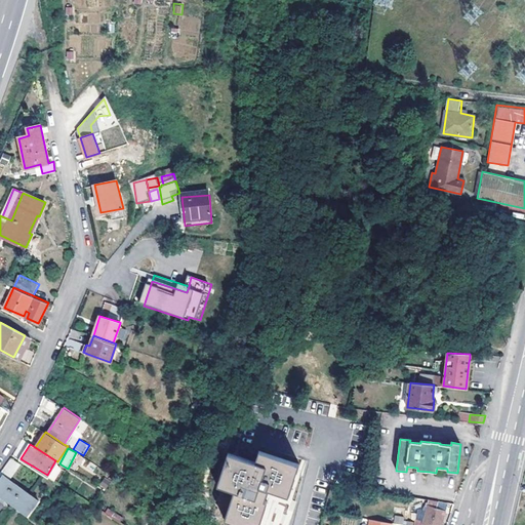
[(289,493),(298,463),(259,450),(256,461),(229,453),(217,485),(235,490),(226,519),(243,524),(258,524),(272,487),(289,493)]
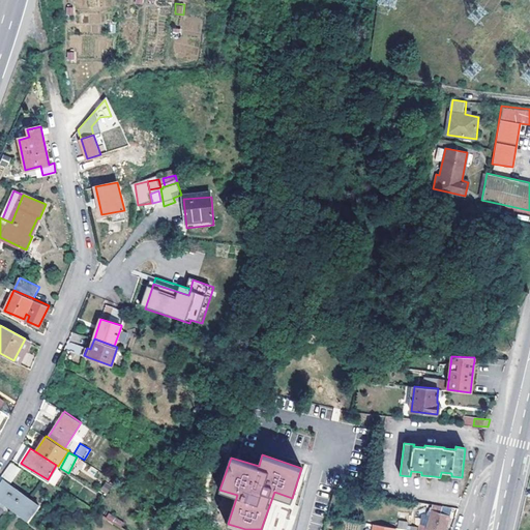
[(38,506),(8,484),(22,464),(21,463),(13,459),(0,477),(0,499),(29,520),(38,506)]
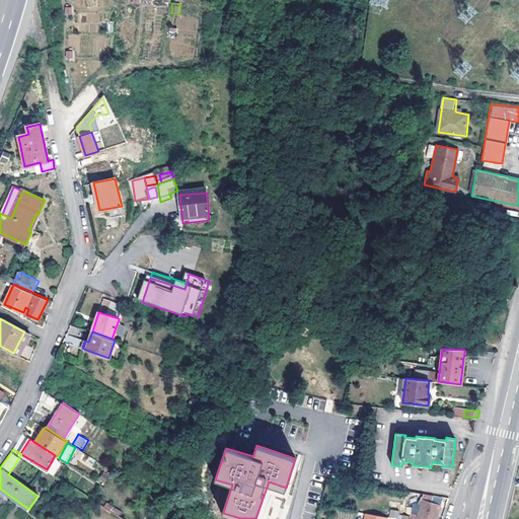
[(57,456),(55,455),(47,469),(49,471),(58,456),(57,456)]
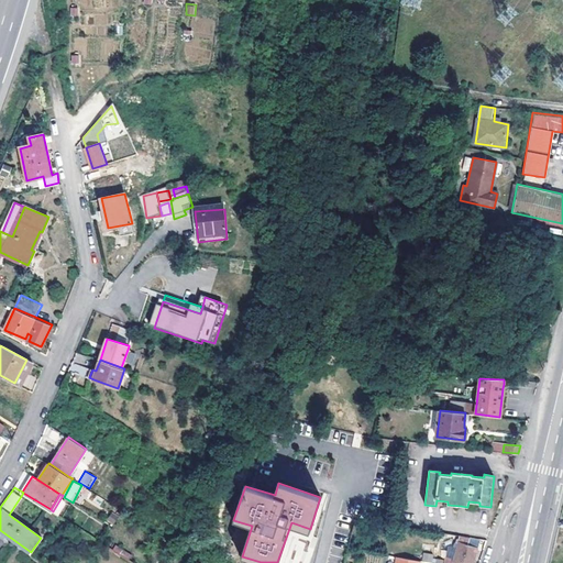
[(88,503),(101,507),(103,498),(91,494),(88,503)]
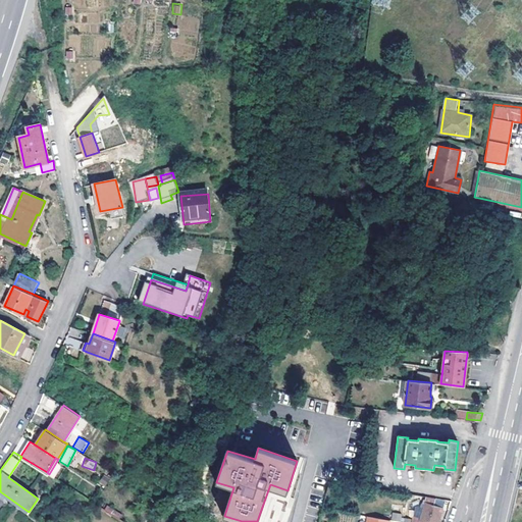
[(103,474),(99,482),(105,486),(110,478),(103,474)]
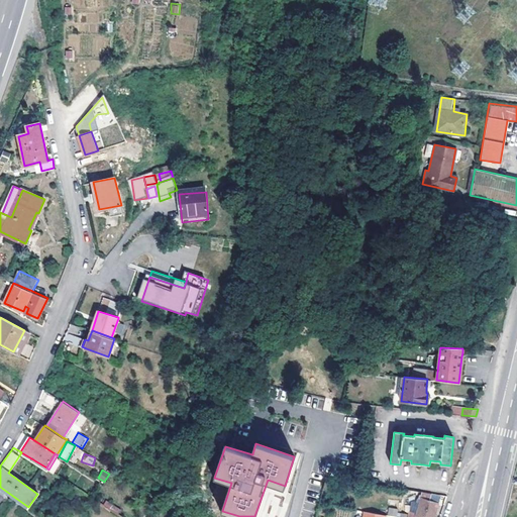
[(399,516),(434,516),(438,504),(429,502),(431,493),(422,492),(421,495),(420,494),(419,499),(421,499),(417,513),(415,513),(414,514),(405,512),(405,513),(399,512),(399,516)]
